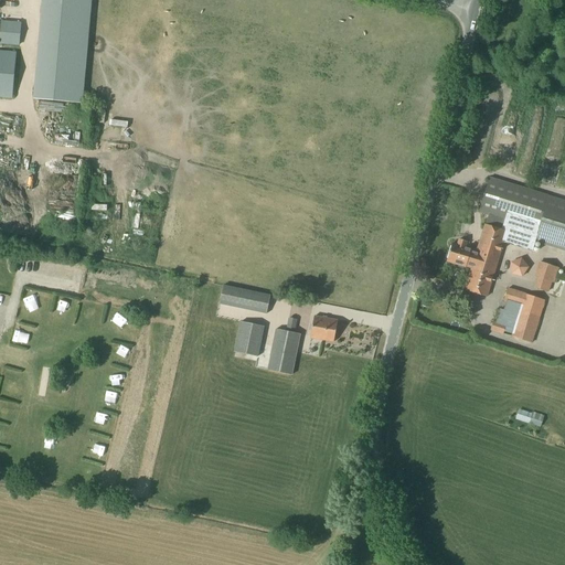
[(46,0),(39,100),(83,105),(91,0),(46,0)]
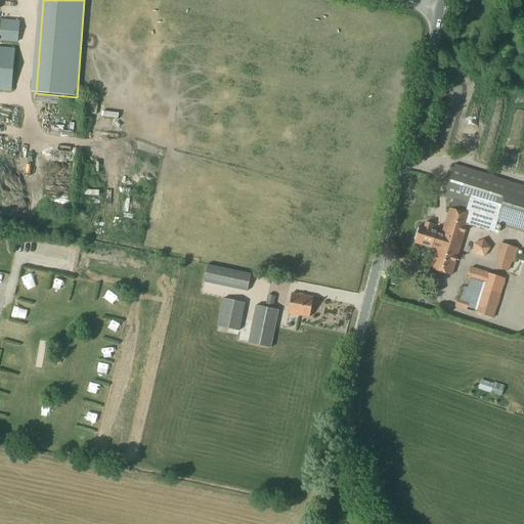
[(0,90),(11,91),(15,48),(0,46),(0,40),(2,41),(17,42),(18,22),(3,20),(0,19),(0,90)]
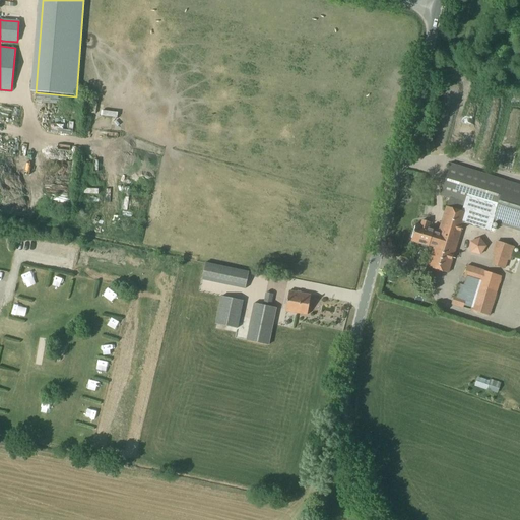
[(445,207),(438,232),(433,248),(427,267),(448,274),(463,224),(491,233),(494,224),(519,232),(519,185),(451,165),(441,196),(449,198),(447,207),(445,207)]
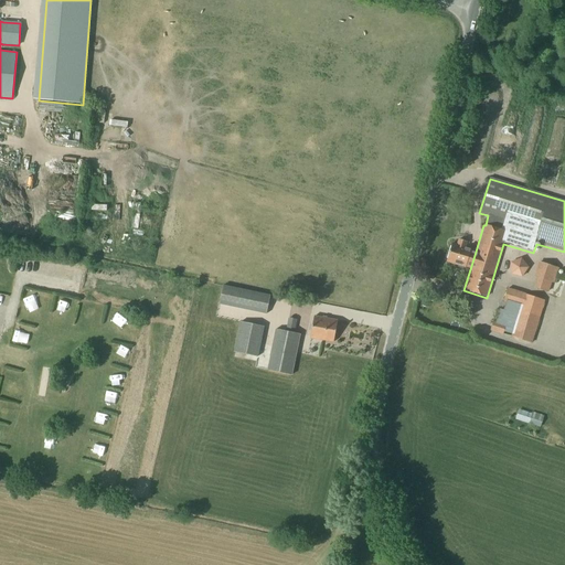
[(466,247),(468,243),(459,241),(457,246),(451,245),(448,256),(451,257),(451,256),(454,257),(454,256),(458,258),(459,255),(469,258),(471,251),(471,249),(466,247)]
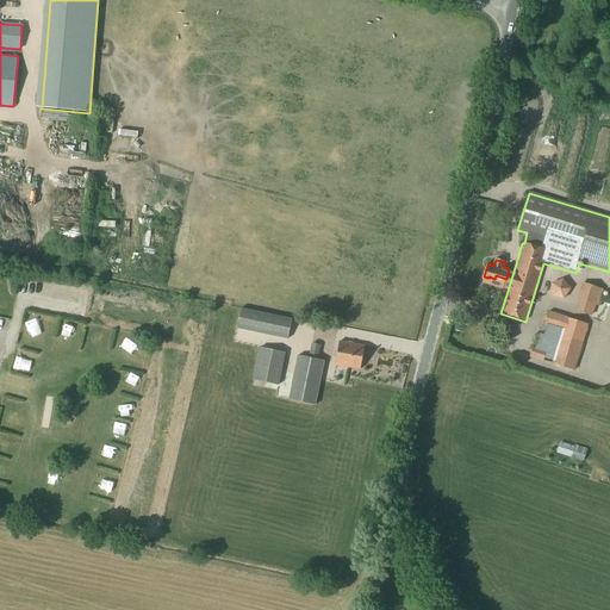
[(508,291),(514,272),(509,271),(506,279),(503,288),(508,291)]
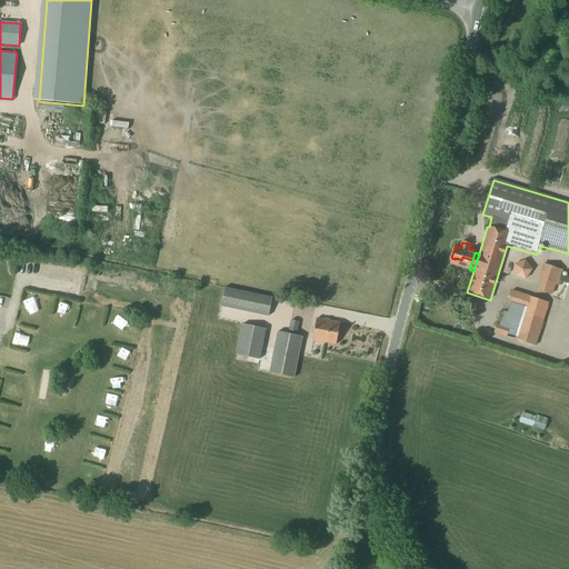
[(469,270),(469,269),(472,260),(462,257),(461,260),(457,258),(457,259),(455,258),(455,259),(451,258),(450,263),(469,270)]
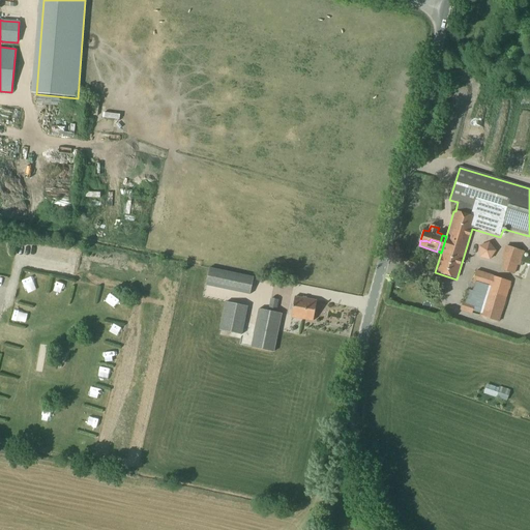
[(480,246),(480,257),(491,259),(496,251),(489,243),(480,246)]
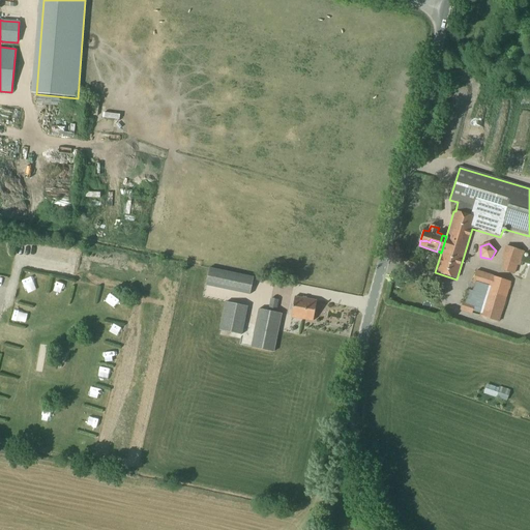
[(517,265),(520,265),(524,253),(506,246),(503,258),(509,260),(505,271),(513,274),(517,265)]
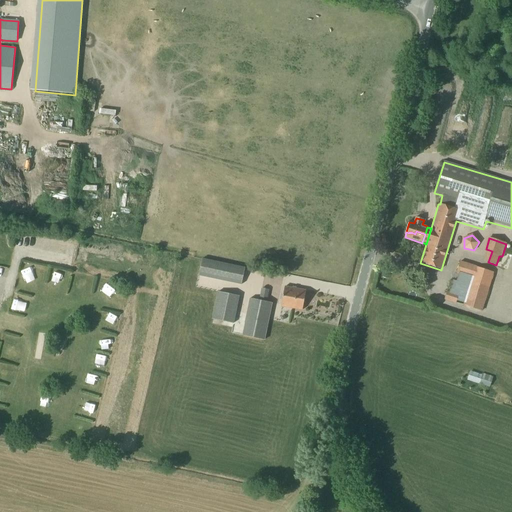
[(198,276),(241,285),(245,268),(202,259),(198,276)]
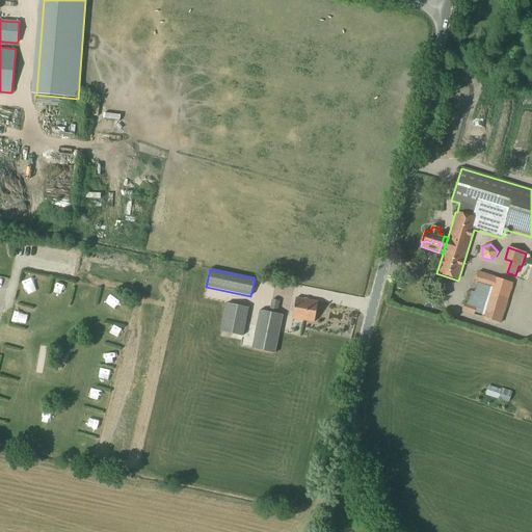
[(513,284),(478,272),(475,284),(490,289),(481,317),(501,323),(513,284)]
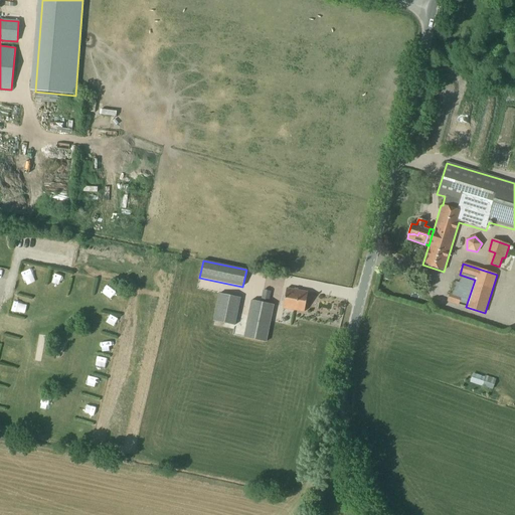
[(304,312),(308,293),(286,289),(282,308),(304,312)]
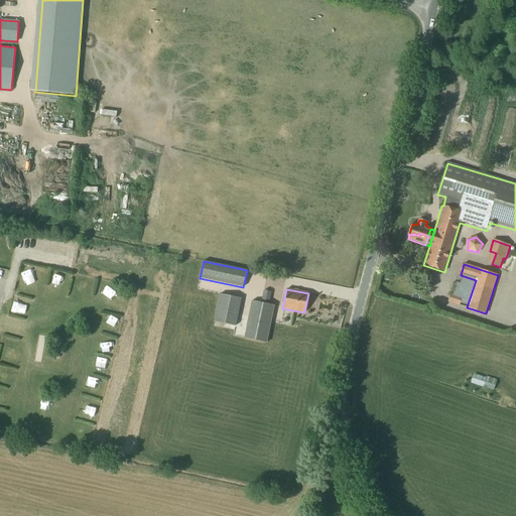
[(271,292),(263,291),(261,301),(269,303),(271,292)]
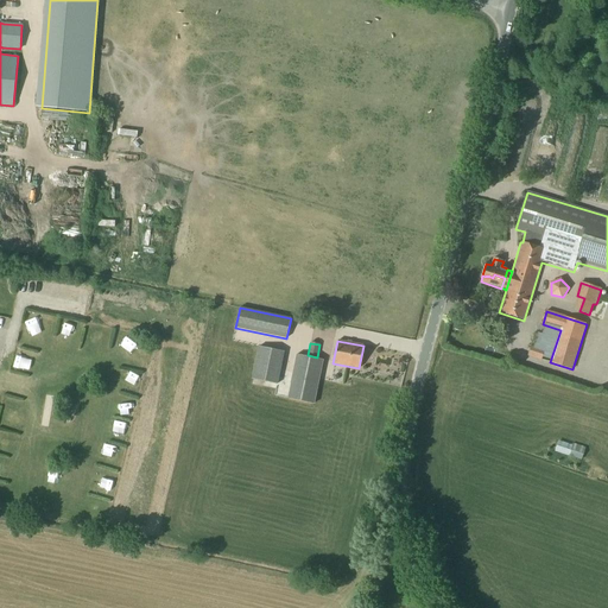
[(544,350),(531,346),(527,355),(542,359),(544,350)]
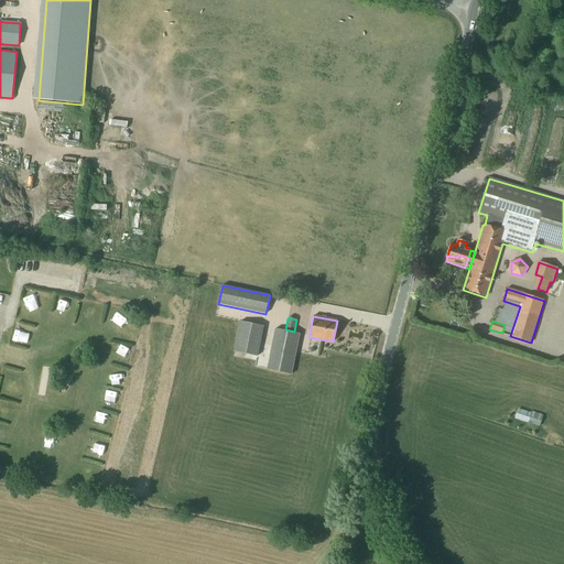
[(257,357),(263,326),(240,322),(234,351),(257,357)]
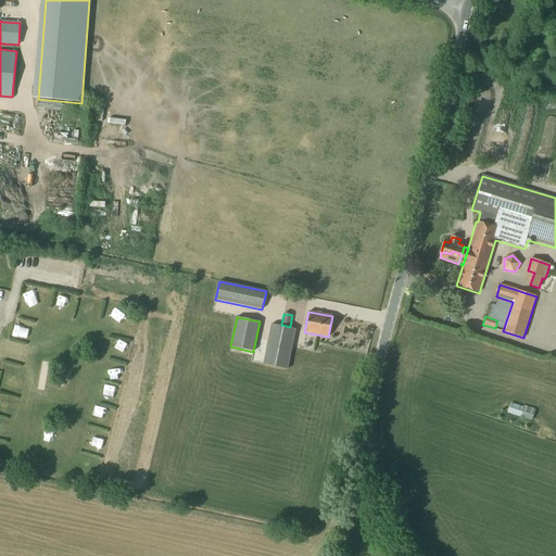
[(286,370),(295,329),(272,325),(263,365),(286,370)]
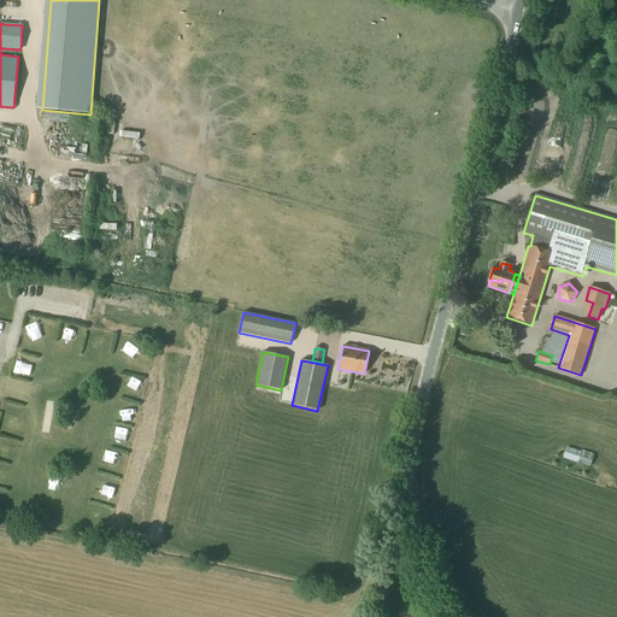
[(581,453),(566,448),(564,459),(591,468),(594,454),(581,451),(581,453)]
